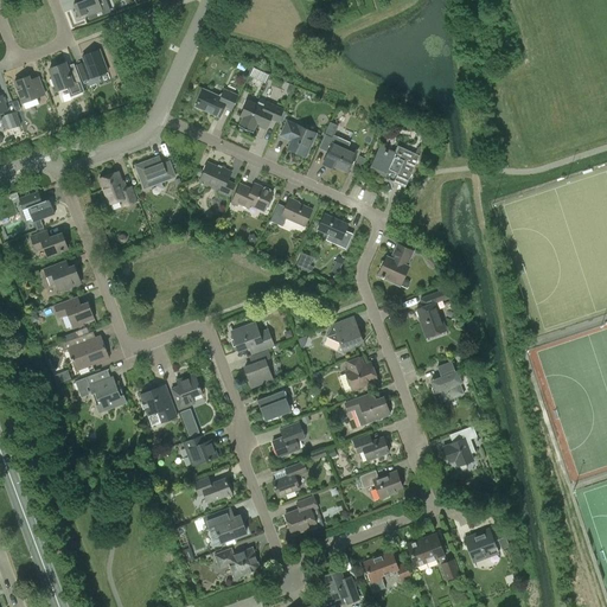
[(78,17),(87,13),(88,16),(96,13),(94,8),(101,6),(98,0),(82,0),(74,4),(78,17)]
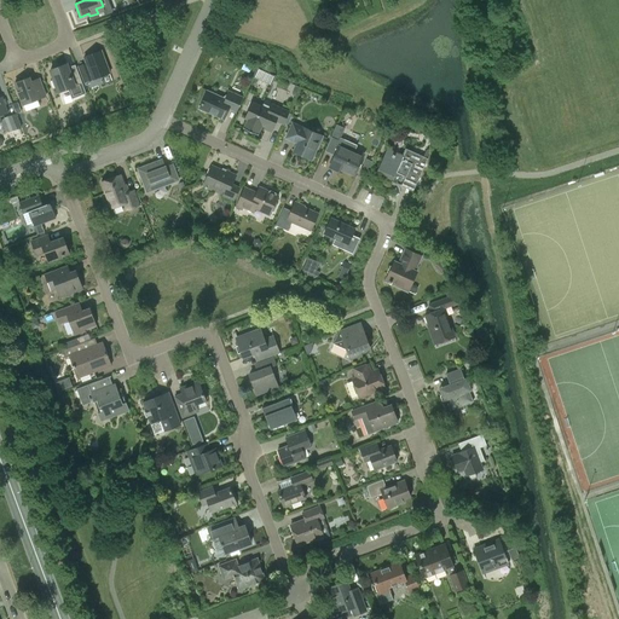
[(84,57),(87,67),(90,71),(81,74),(85,82),(92,80),(102,76),(100,74),(109,71),(102,51),(84,57)]
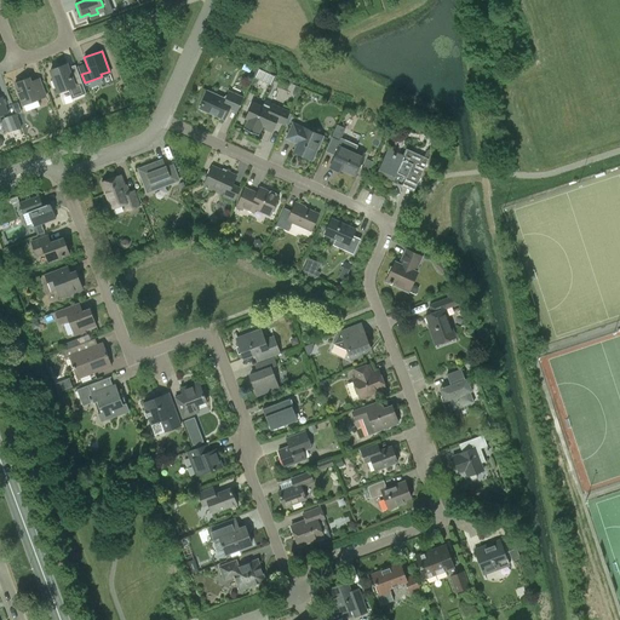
[(51,70),(55,80),(52,81),(55,87),(57,87),(59,92),(68,90),(72,99),(86,93),(76,69),(69,72),(67,64),(51,70)]
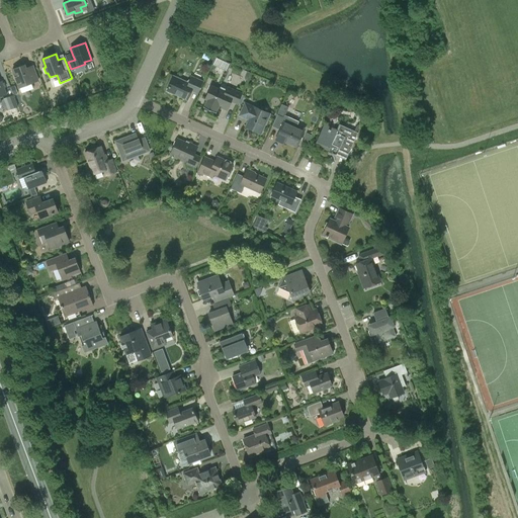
[(227,72),(231,64),(214,57),(214,58),(211,64),(211,65),(227,72)]
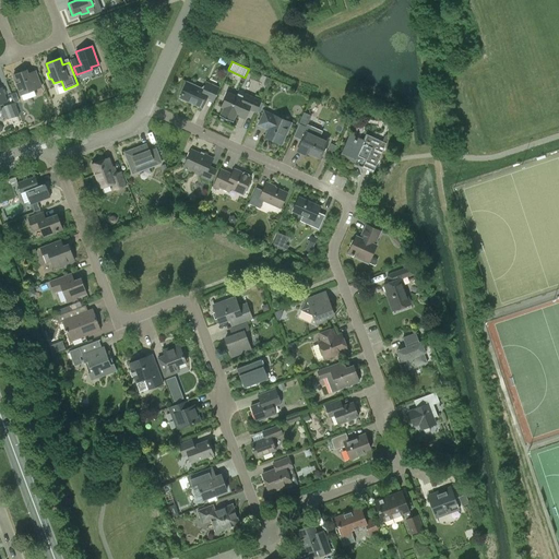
[(28,73),(27,70),(13,75),(21,95),(42,87),(35,71),(28,73)]
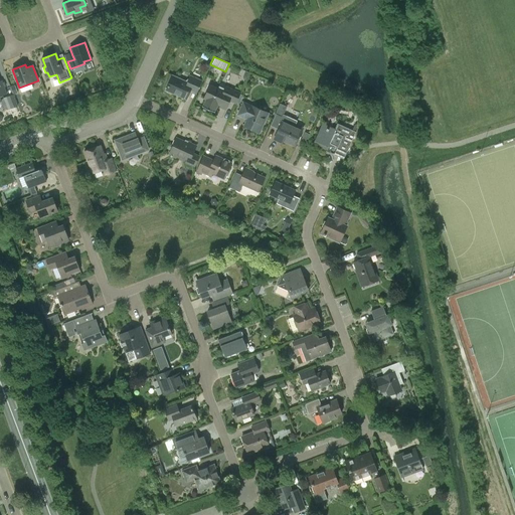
[(173,75),(166,91),(186,100),(190,91),(197,94),(202,81),(192,76),(187,81),(187,82),(173,75)]
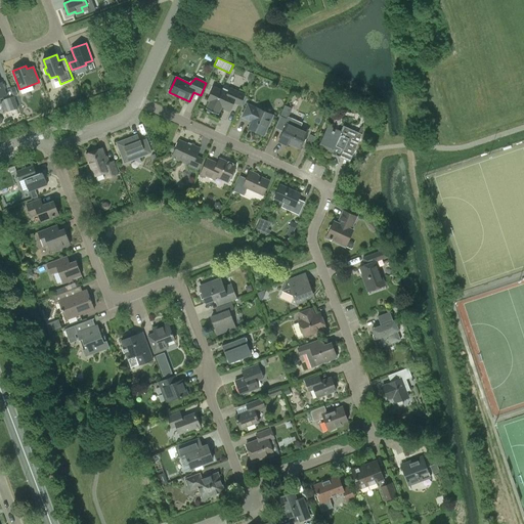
[(230,111),(234,102),(241,105),(241,104),(243,105),(247,96),(245,95),(246,94),(229,87),(227,92),(213,86),(207,99),(210,101),(207,108),(218,114),(222,106),(230,111)]
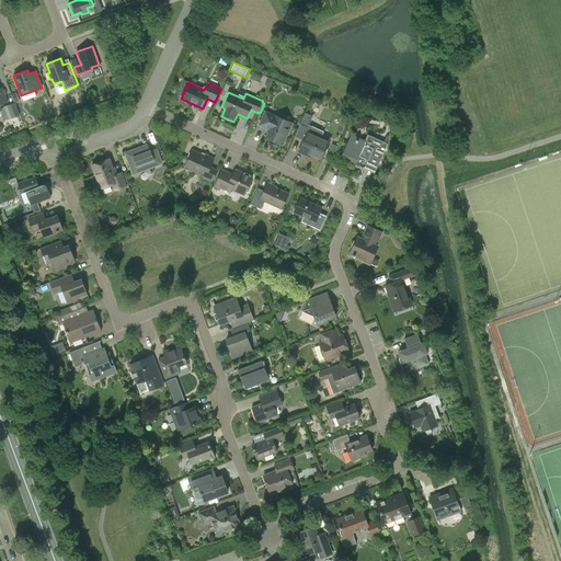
[(12,118),(19,115),(19,114),(15,104),(14,104),(14,103),(8,106),(12,118)]
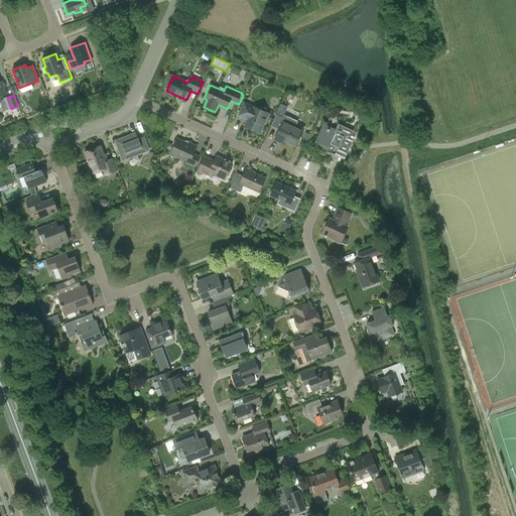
[(245,117),(248,119),(245,126),(259,132),(262,125),(263,125),(269,114),(244,103),(238,115),(245,118),(245,117)]
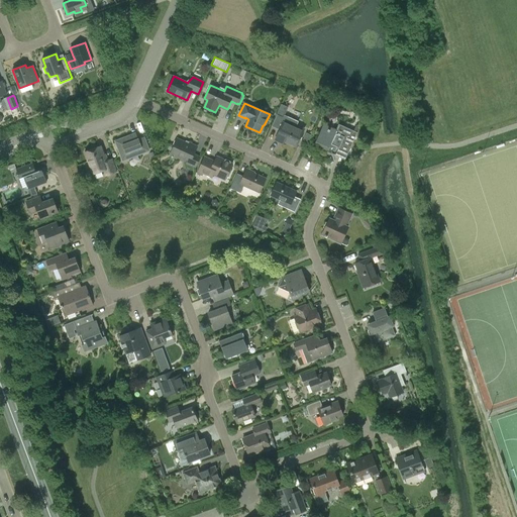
[(282,104),(272,126),(280,130),(277,137),(296,146),(298,142),(303,131),(289,125),(292,118),(284,115),(288,107),(282,104)]
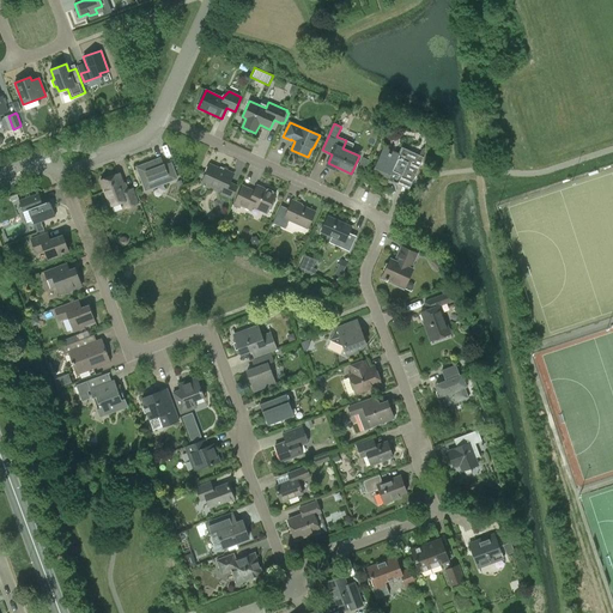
[(378,158),(371,173),(390,181),(394,173),(402,176),(398,184),(408,189),(417,174),(424,157),(419,155),(401,147),(399,153),(383,147),(381,153),(378,152),(376,156),(378,158)]
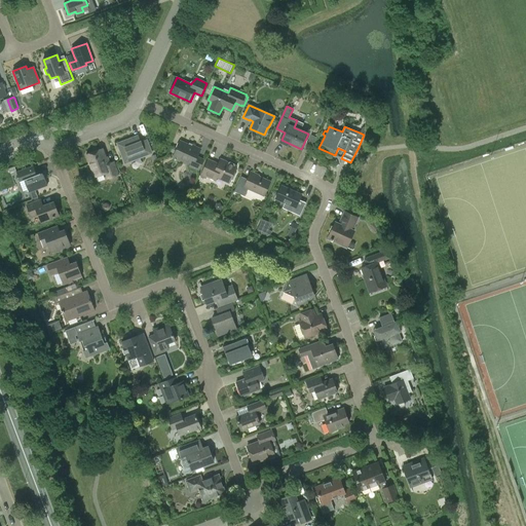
[(142,144),(138,136),(117,144),(124,163),(152,153),(148,142),(142,144)]
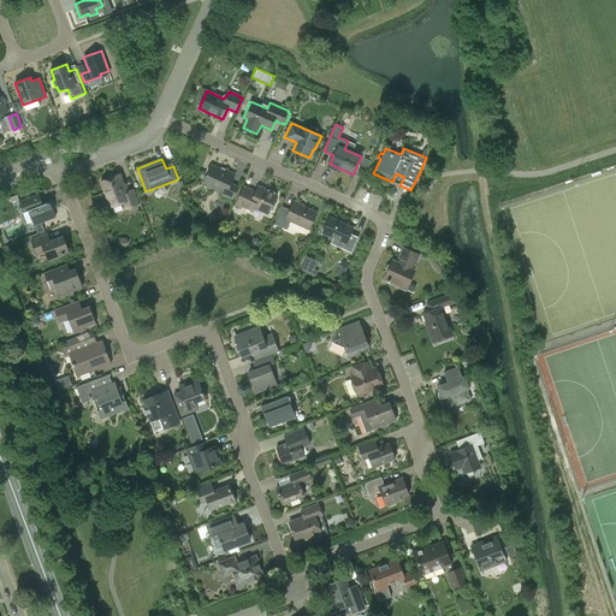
[(238,187),(231,183),(235,175),(225,170),(224,171),(211,165),(211,167),(208,167),(207,172),(207,173),(203,182),(224,190),(221,195),(232,200),(238,187)]
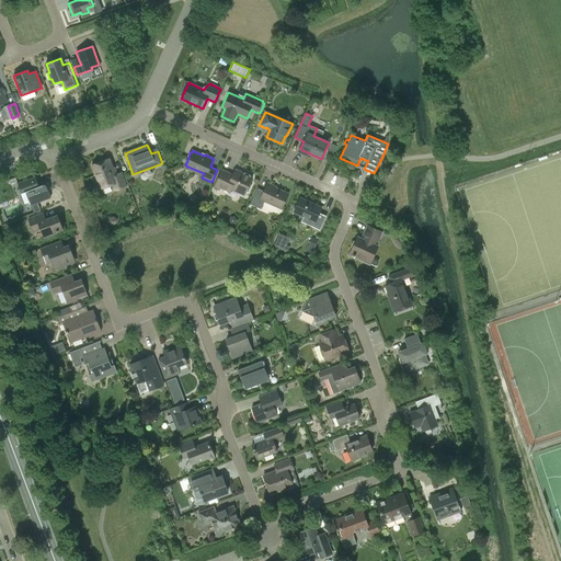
[(121,173),(115,175),(109,159),(92,165),(101,189),(113,184),(115,190),(126,185),(121,173)]
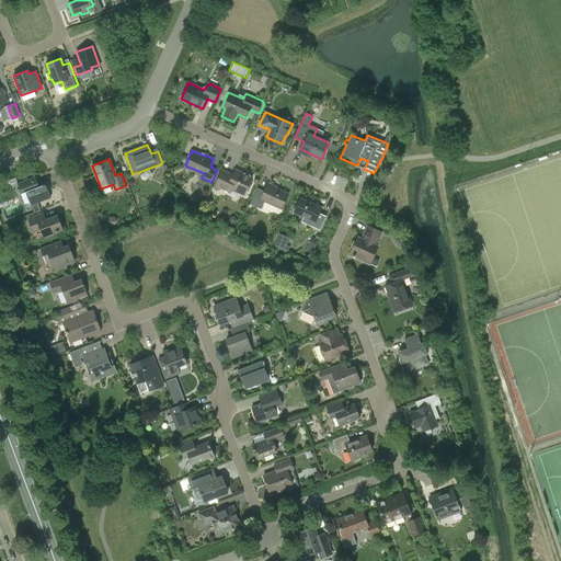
[(219,191),(220,189),(230,193),(232,189),(244,194),(252,178),(250,176),(250,174),(245,172),(243,173),(235,170),(232,175),(221,170),(214,187),(219,191)]
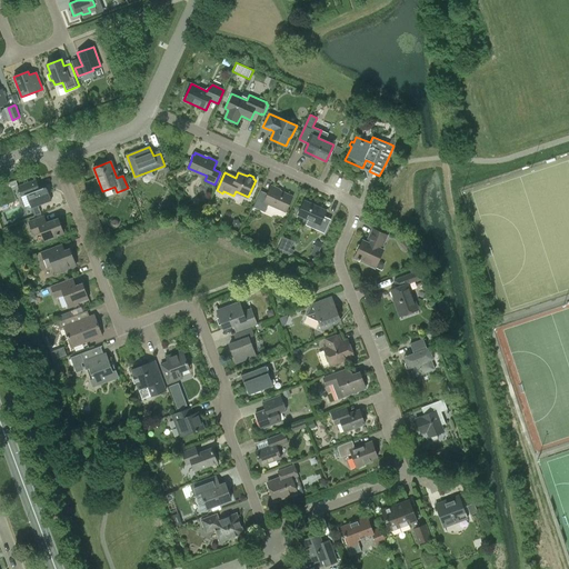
[(21,197),(26,195),(35,216),(41,213),(38,206),(51,200),(46,187),(39,189),(36,180),(18,187),(21,197)]
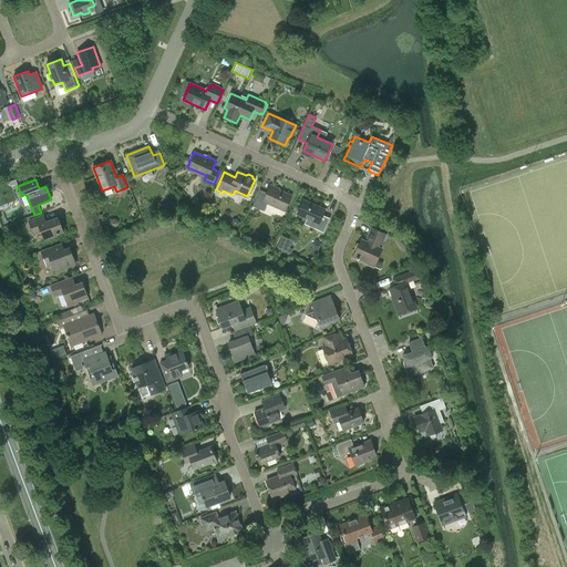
[(264,212),(267,204),(284,210),(290,195),(277,189),(278,188),(270,185),(267,194),(260,191),(253,206),(264,212)]
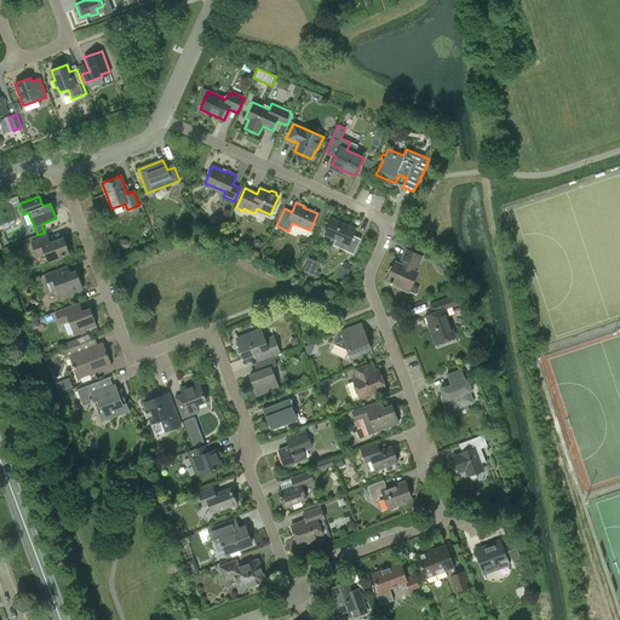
[(361,239),(352,235),(355,229),(332,219),(325,235),(344,244),(342,248),(354,254),(361,239)]
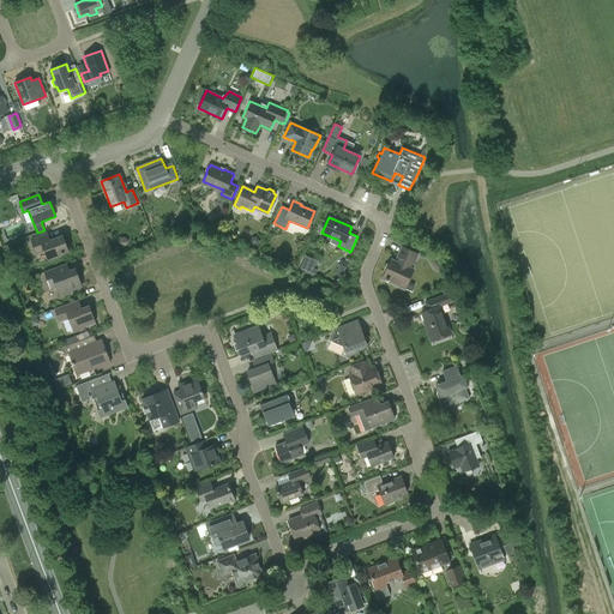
[(36,253),(44,251),(48,259),(68,251),(62,235),(50,240),(48,233),(31,240),(36,253)]
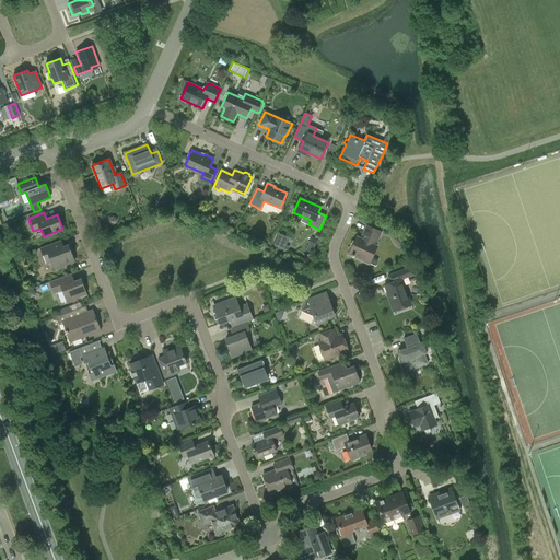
[(113,225),(116,224),(117,221),(116,218),(113,217),(109,218),(108,221),(109,224),(113,225)]
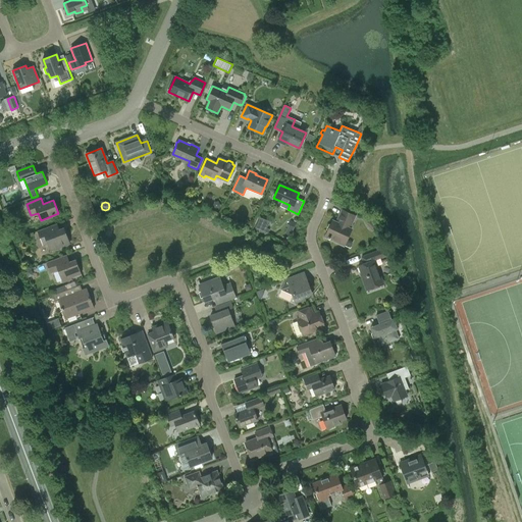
[(341,218),(338,223),(332,220),(325,238),(344,246),(352,229),(350,228),(355,216),(342,210),(338,217),(341,218)]
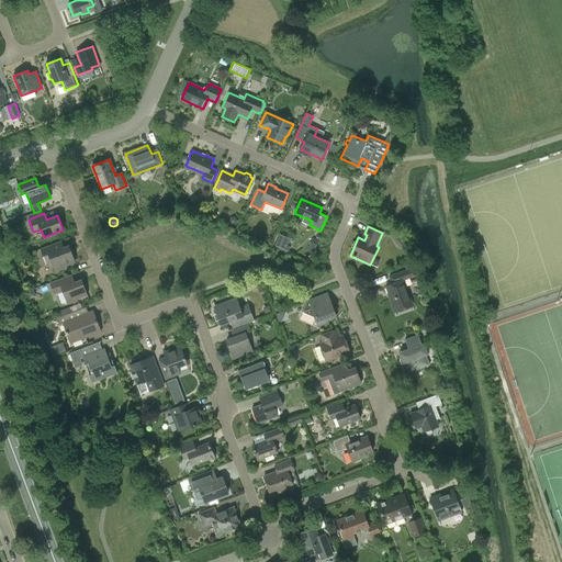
[(289,243),(278,237),(274,246),(288,253),(291,247),(288,246),(289,243)]
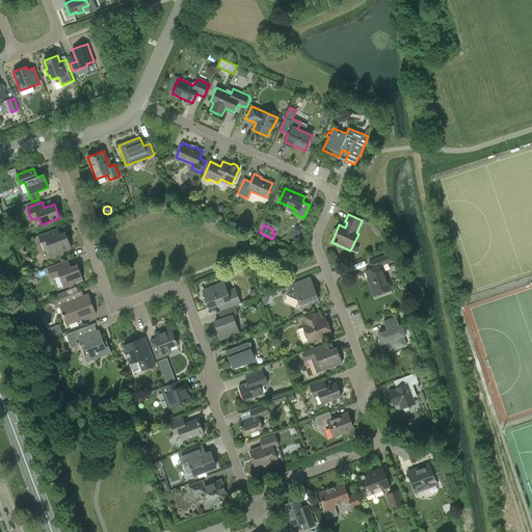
[(295,241),(298,236),(301,228),(296,224),(292,233),(290,238),(295,241)]
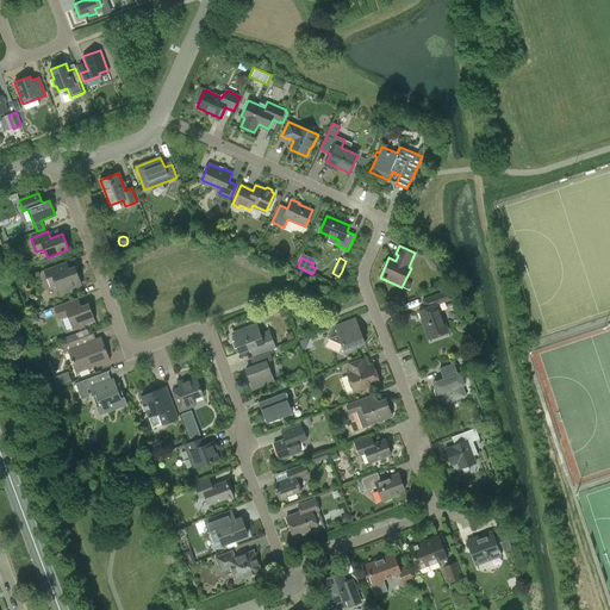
[(435,269),(440,268),(437,261),(430,257),(428,262),(435,269)]
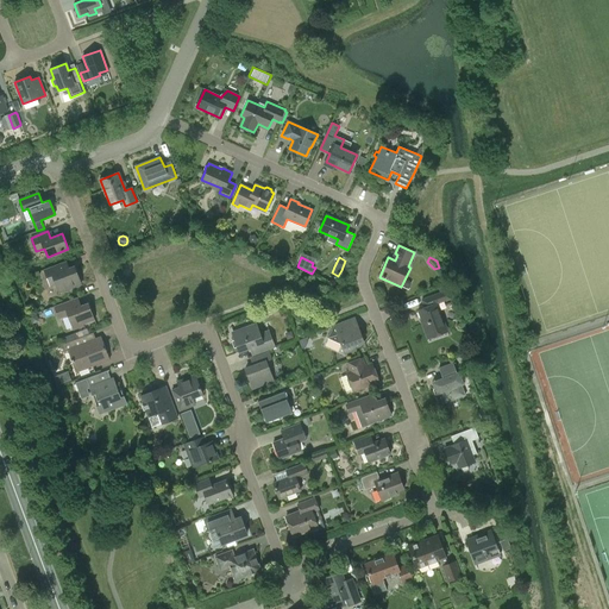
[(75,267),(69,269),(67,261),(44,270),(50,287),(56,284),(60,293),(81,284),(75,267)]
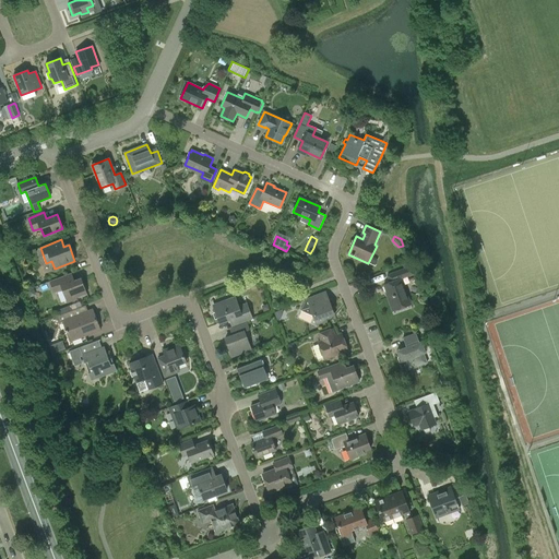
[(388,275),(390,282),(383,285),(389,298),(391,298),(393,306),(409,299),(402,278),(414,274),(409,262),(403,264),(404,269),(388,275)]
